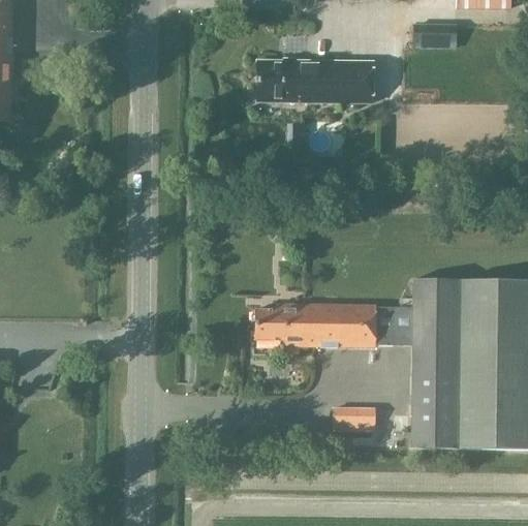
[(0,121),(10,121),(10,0),(0,0),(0,121)]
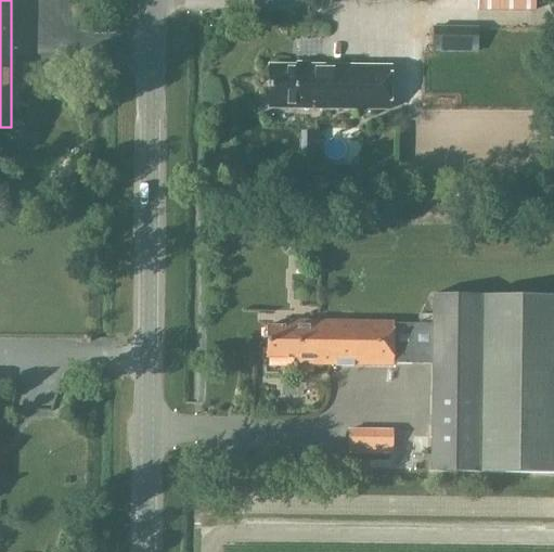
[(478,51),(479,26),(434,24),(434,50),(478,51)]
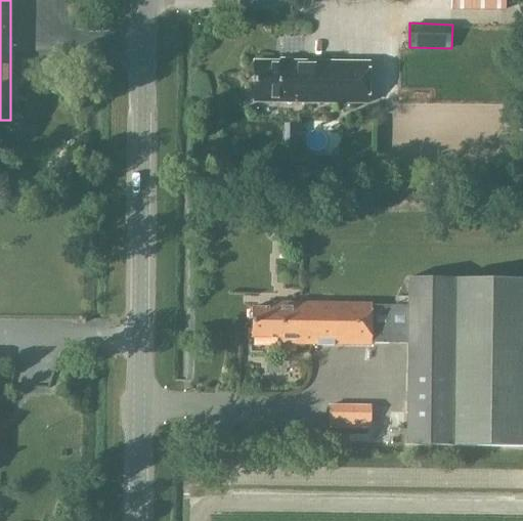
[(368,100),(368,59),(254,59),(254,100),(368,100)]
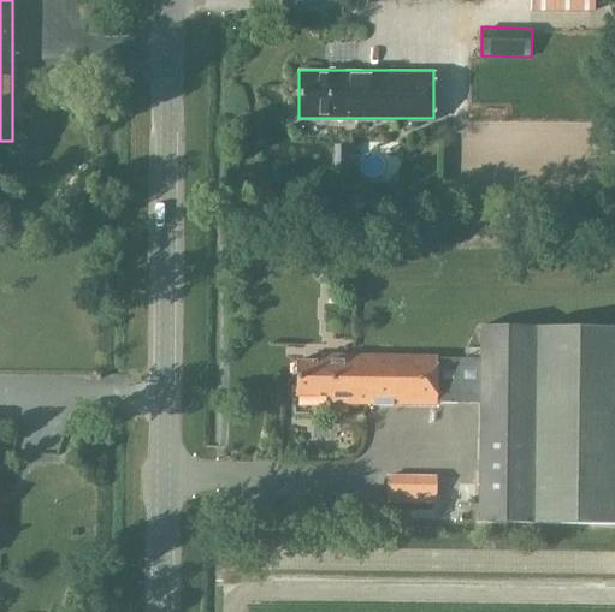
[(614,325),(550,326),(480,325),(480,348),(466,346),(465,357),(437,357),(437,355),(320,352),(320,360),(295,360),(295,372),(296,372),(296,393),(330,394),(329,400),(436,402),(436,399),(479,400),(478,520),(614,522),(614,325)]
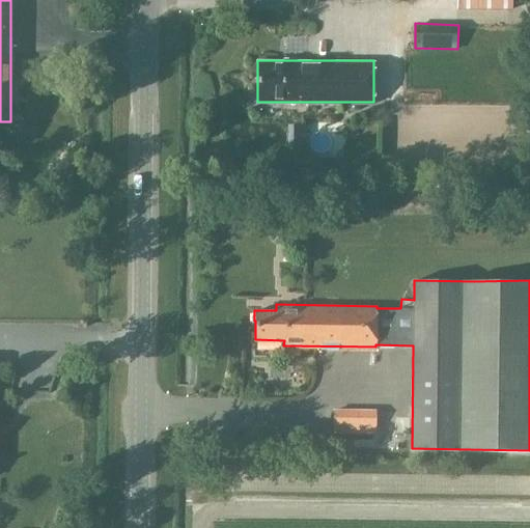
[(377,434),(377,409),(333,408),(333,433),(377,434)]
